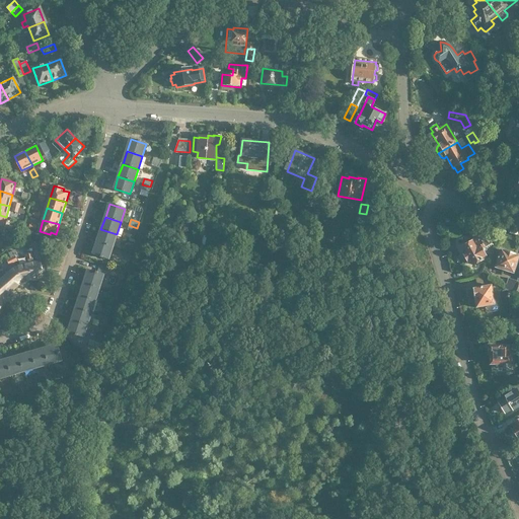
[(137,228),(129,225),(127,230),(136,233),(137,228)]
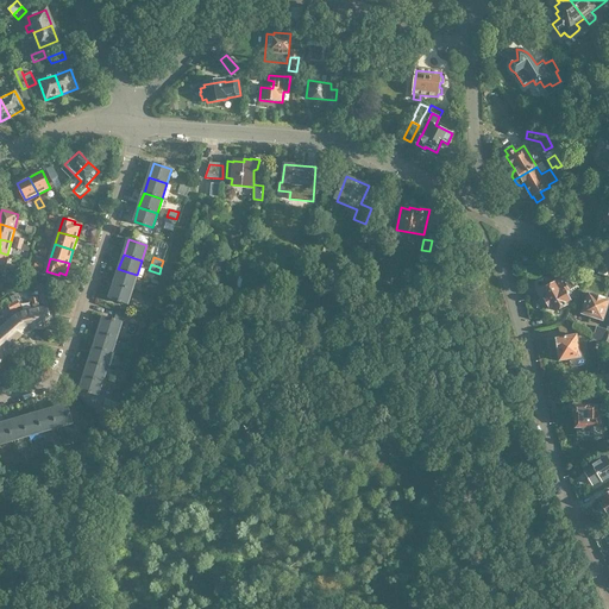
[(113,284),(132,290),(137,275),(118,269),(113,284)]
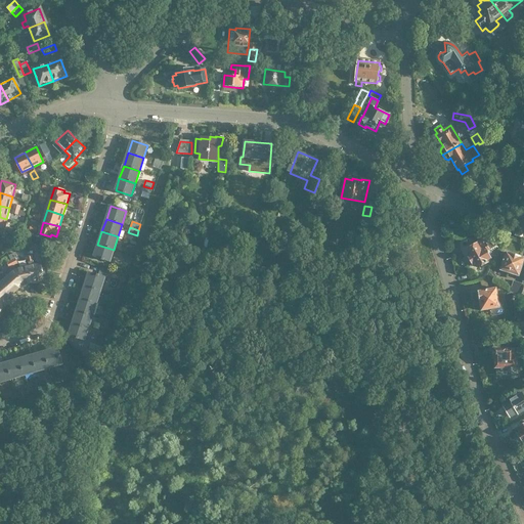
[(491,261),(489,256),(495,257),(497,247),(496,247),(497,245),(486,243),(485,239),(482,242),(481,241),(476,244),(476,245),(469,249),(472,255),(468,258),(472,265),(476,263),(479,268),(487,263),(489,263),(490,263),(491,261)]
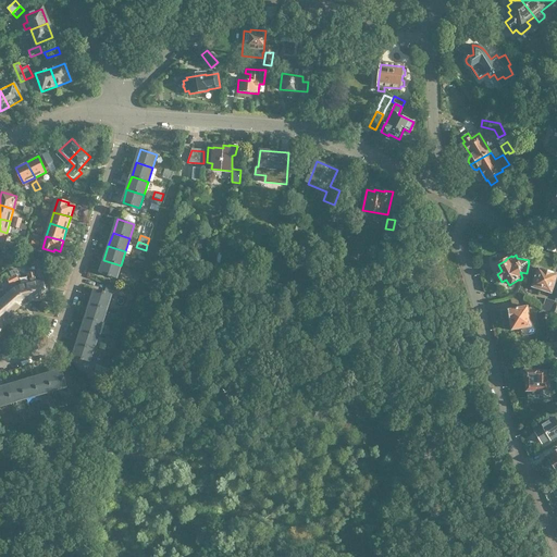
[(121,265),(103,260),(100,273),(116,279),(121,265)]
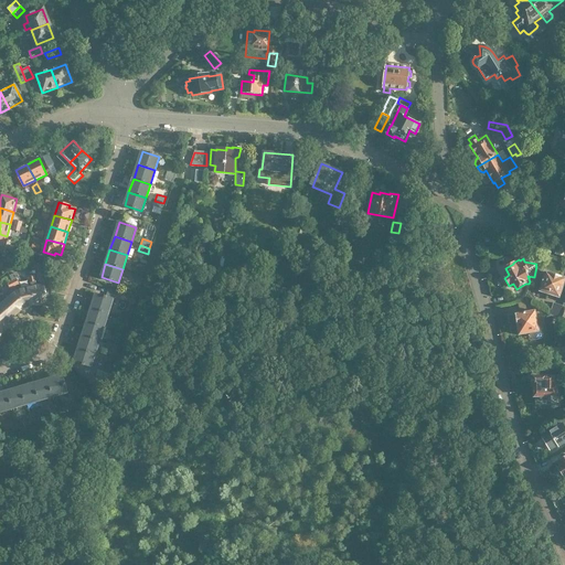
[(12,280),(16,288),(20,285),(13,272),(9,275),(12,280)]
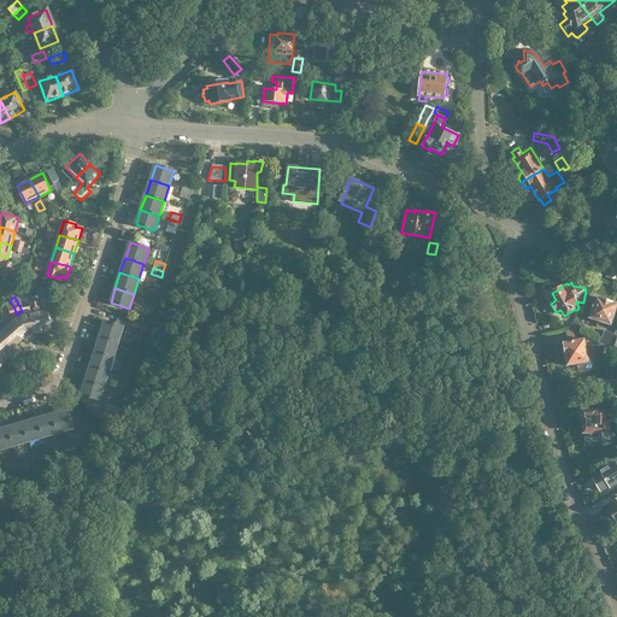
[(589,318),(611,325),(616,306),(616,304),(597,298),(589,318)]
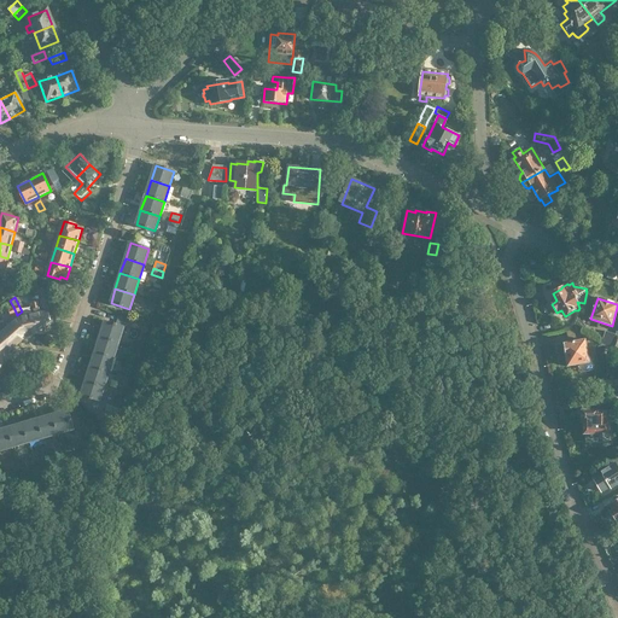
[(35,314),(40,332),(53,328),(48,310),(41,313),(38,299),(31,302),(34,309),(35,314)]
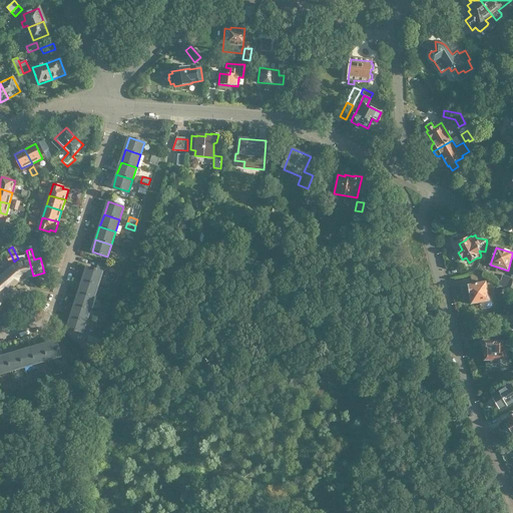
[(15,265),(23,279),(33,276),(29,261),(15,265)]
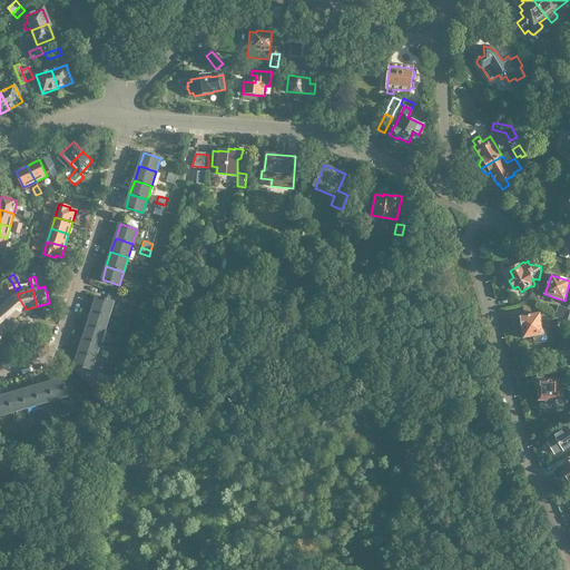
[(91,311),(109,316),(117,294),(109,292),(107,300),(97,296),(91,311)]
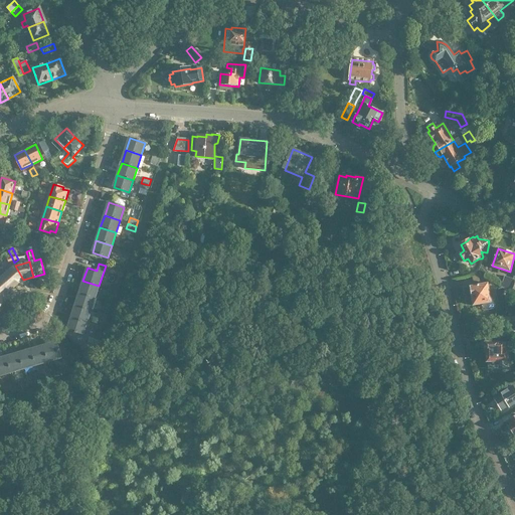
[(4,276),(14,288),(23,280),(15,266),(4,276)]
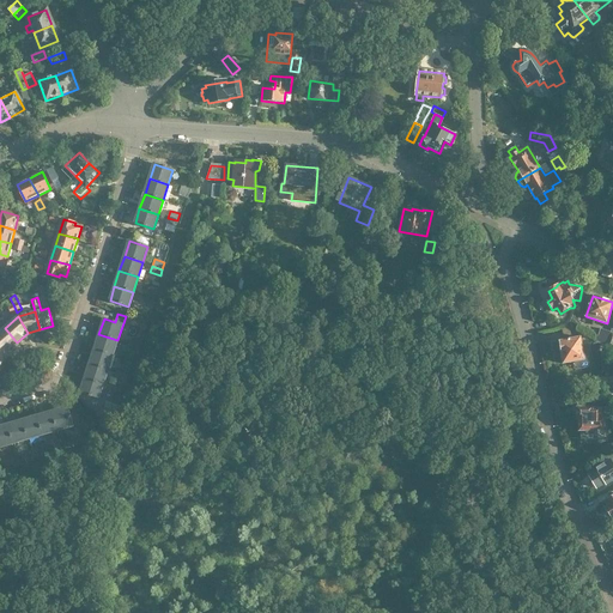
[(0,347),(6,352),(17,343),(5,328),(0,331),(0,347)]
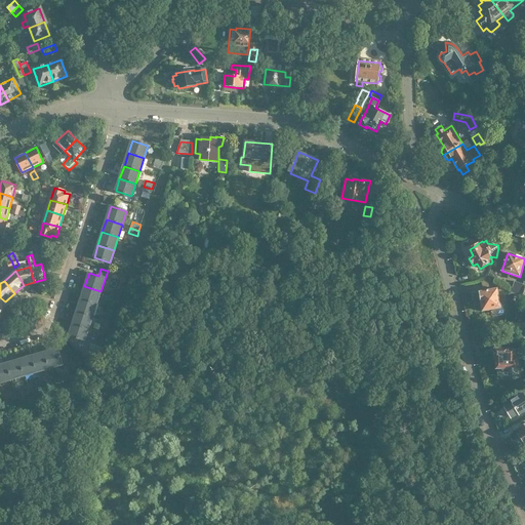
[(512,293),(518,294),(521,285),(515,283),(512,293)]
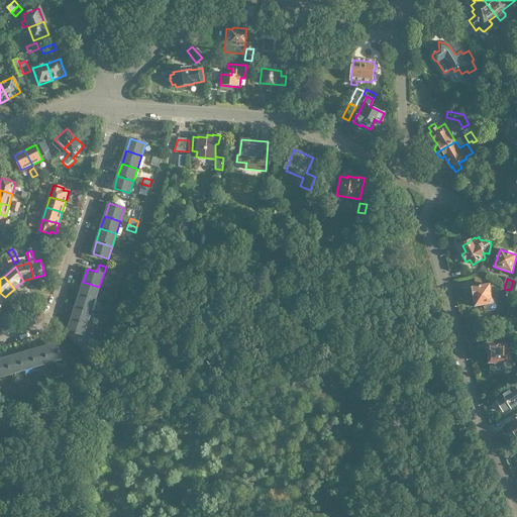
[(79,295),(95,300),(99,287),(83,282),(79,295)]
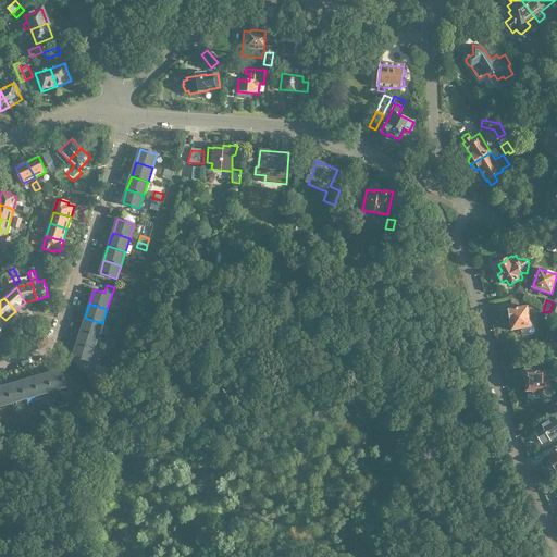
[(521,330),(522,335),(524,336),(535,334),(536,332),(535,327),(532,327),(528,307),(508,310),(512,331),(521,330)]
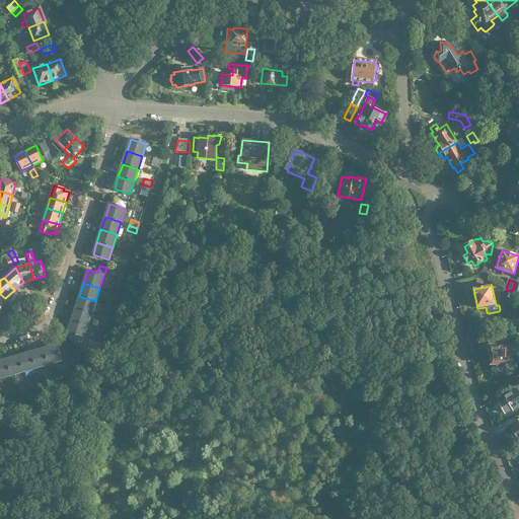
[(79,296),(75,308),(91,313),(95,301),(79,296)]
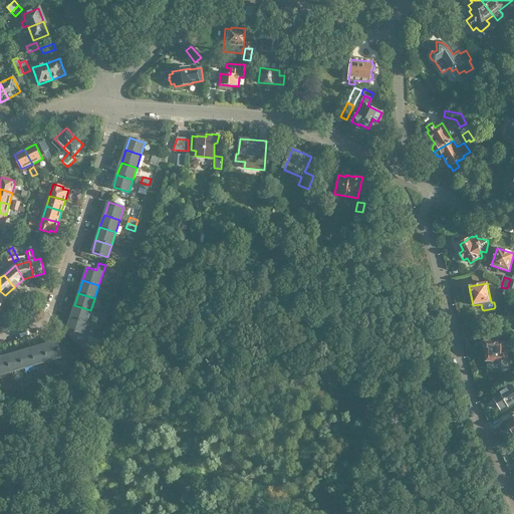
[(71,317),(86,322),(90,310),(74,305),(71,317)]
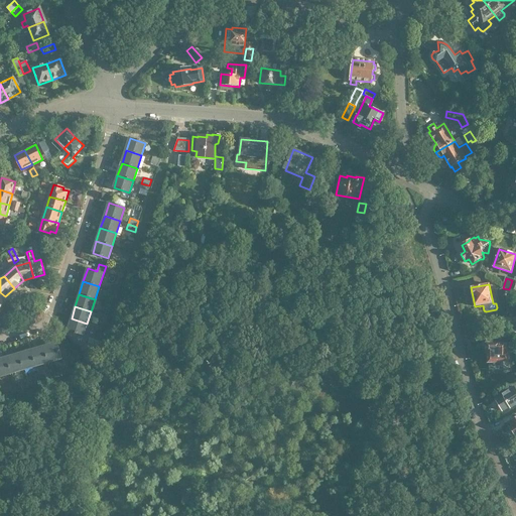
[(515,317),(505,318),(505,328),(515,327),(515,317)]
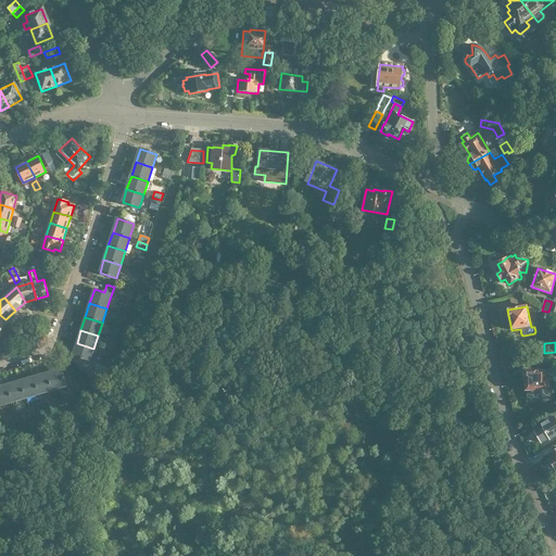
[(93,349),(77,343),(73,356),(89,362),(93,349)]
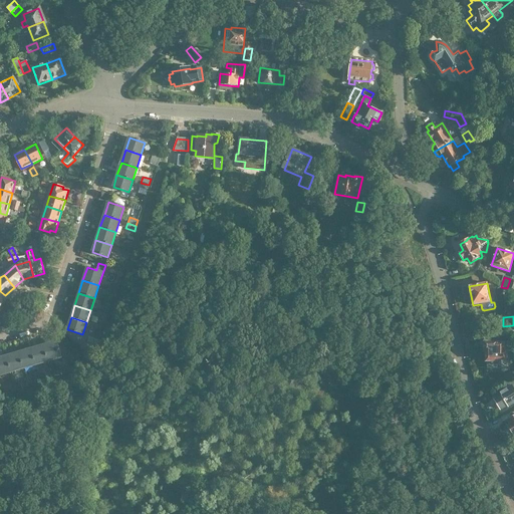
[(87,342),(96,345),(98,339),(99,339),(101,333),(93,331),(91,337),(88,336),(87,342)]
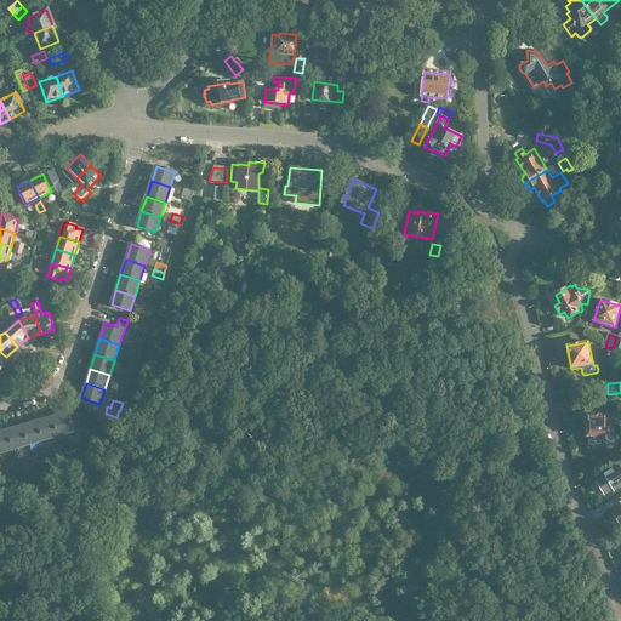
[(619,425),(617,408),(607,408),(607,412),(609,412),(609,414),(600,414),(585,414),(585,426),(587,426),(587,438),(590,438),(590,445),(602,445),(602,440),(614,440),(613,425),(619,425)]
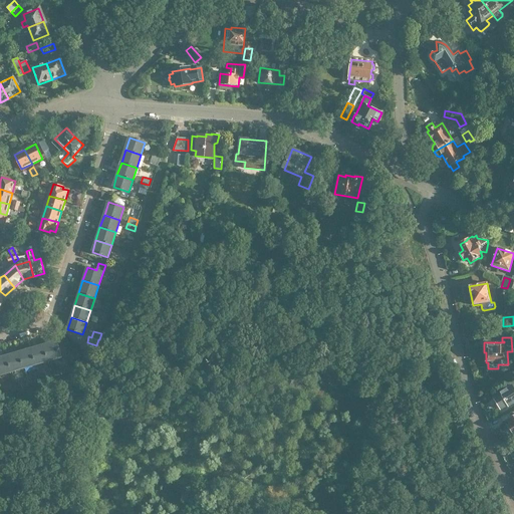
[(45,344),(49,361),(61,357),(57,341),(45,344)]
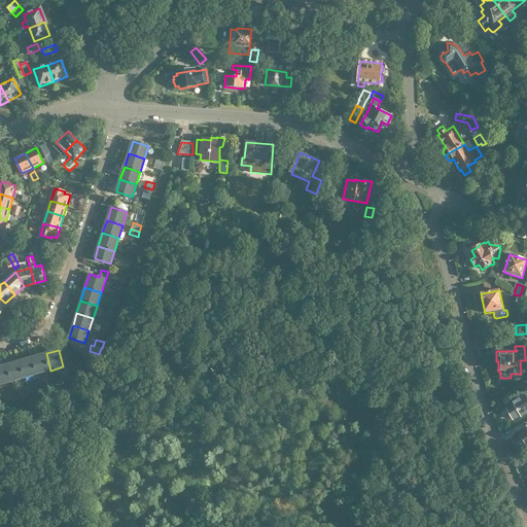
[(33,357),(37,374),(50,371),(46,353),(33,357)]
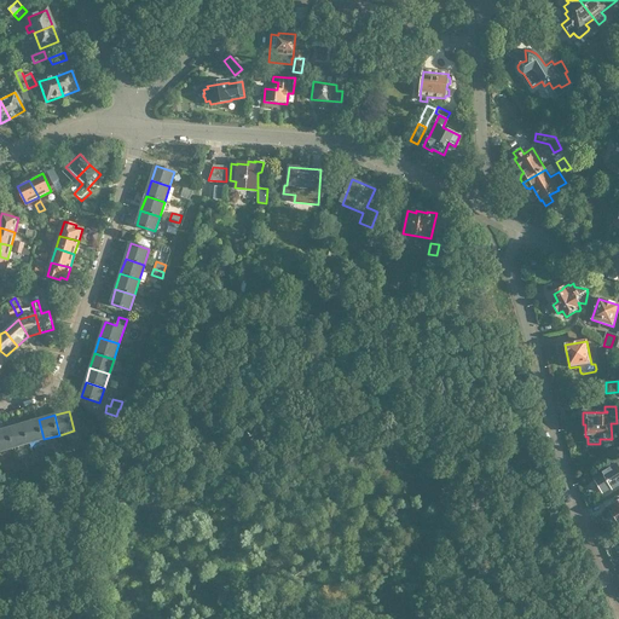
[(24,423),(29,444),(44,439),(39,420),(24,423)]
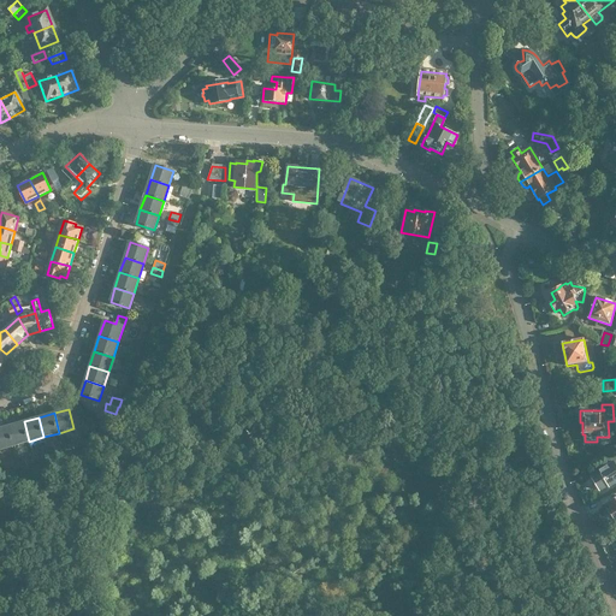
[(7,426),(15,445),(29,442),(24,421),(7,426)]
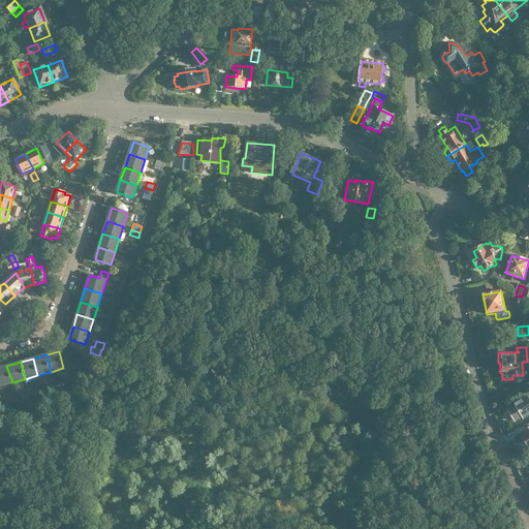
[(0,385),(12,382),(6,366),(0,367),(0,385)]
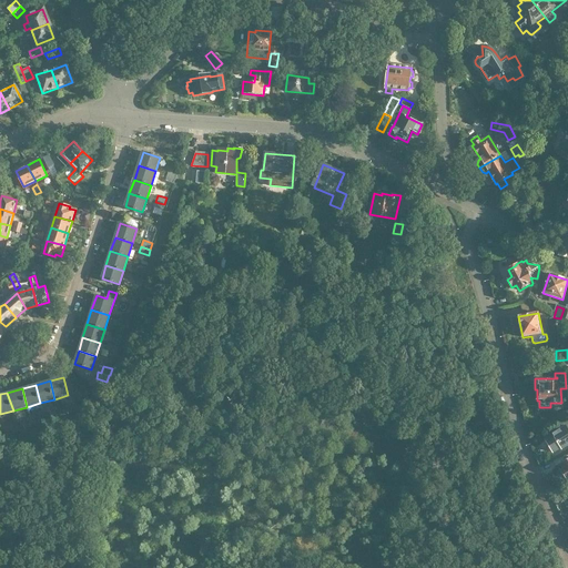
[(66,405),(68,414),(80,411),(77,402),(66,405)]
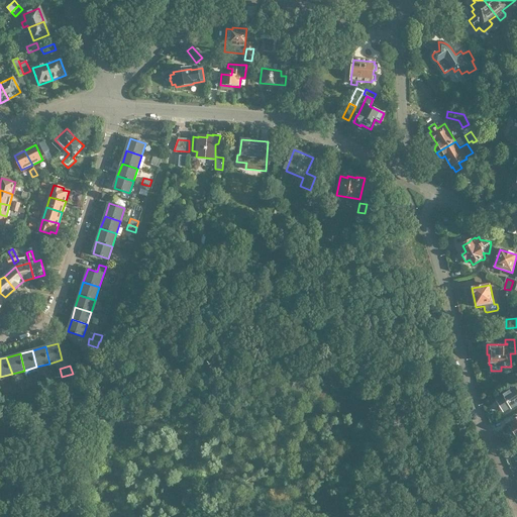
[(41,384),(39,375),(33,377),(35,385),(41,384)]
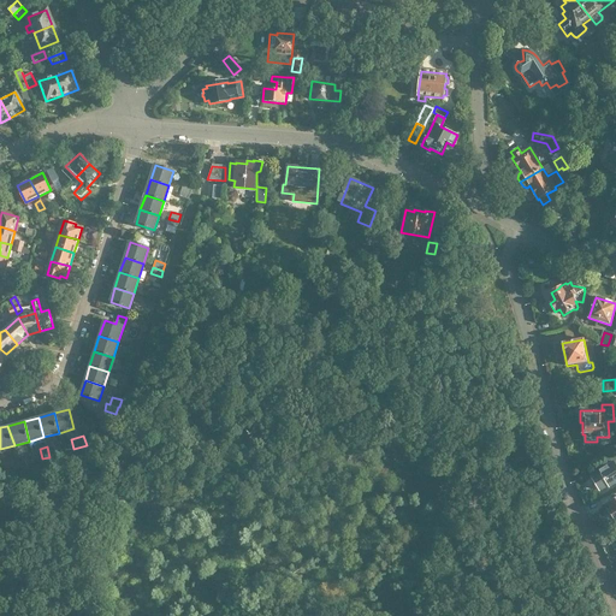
[(592,478),(600,491),(610,486),(610,487),(615,484),(615,465),(614,462),(600,471),(602,472),(592,478)]
